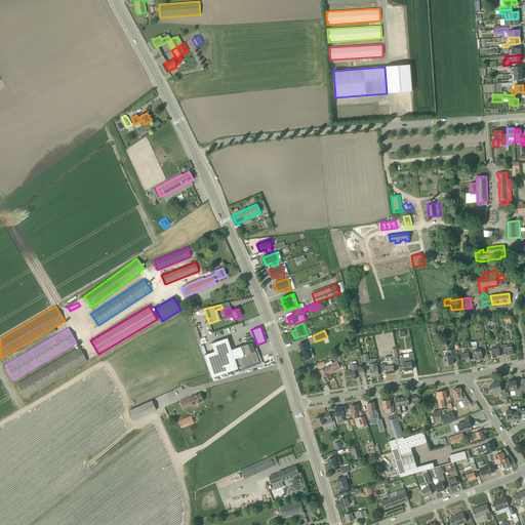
[(200,347),(209,373),(211,378),(237,369),(238,371),(260,363),(256,353),(254,352),(252,347),(254,346),(252,340),(245,344),(245,345),(244,346),(243,346),(231,350),(227,338),(211,344),(214,352),(206,354),(203,346),(200,347)]
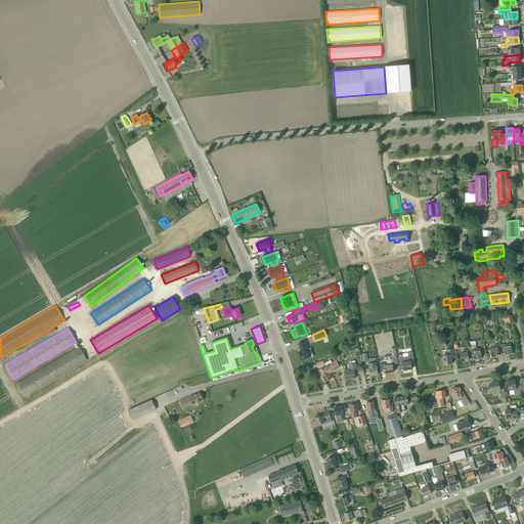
[(500,344),(503,355),(512,354),(512,353),(511,346),(515,346),(514,340),(509,341),(508,341),(507,341),(507,342),(507,343),(500,344)]
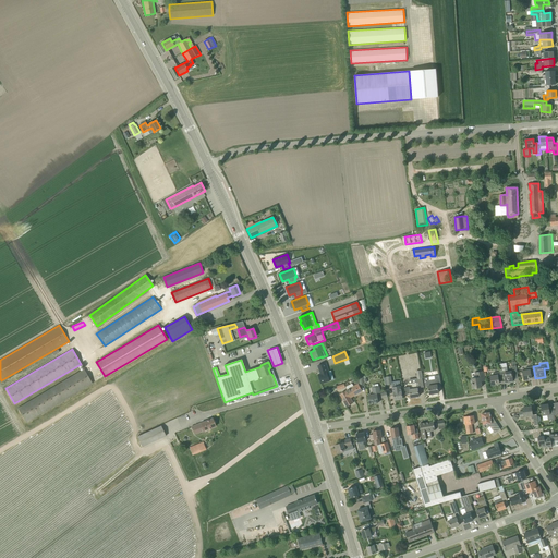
[(328,372),(326,363),(318,365),(320,374),(318,375),(322,384),(330,380),(327,372),(328,372)]
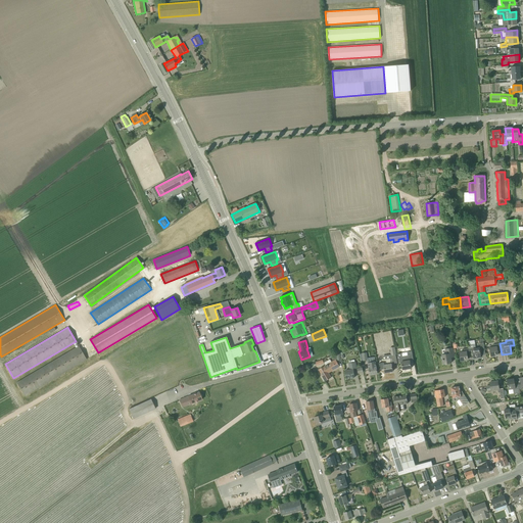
[(502,354),(500,343),(492,344),(493,347),(490,347),(491,357),(502,354)]
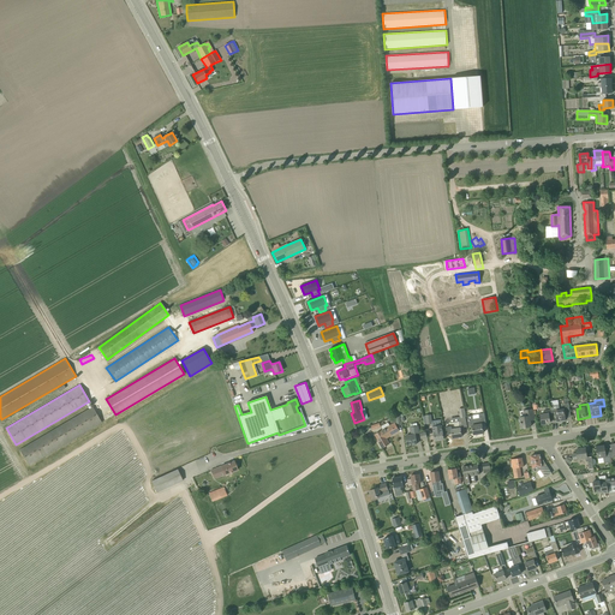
[(551,406),(554,423),(566,421),(565,419),(566,419),(563,410),(560,411),(560,408),(559,405),(551,405),(551,406)]
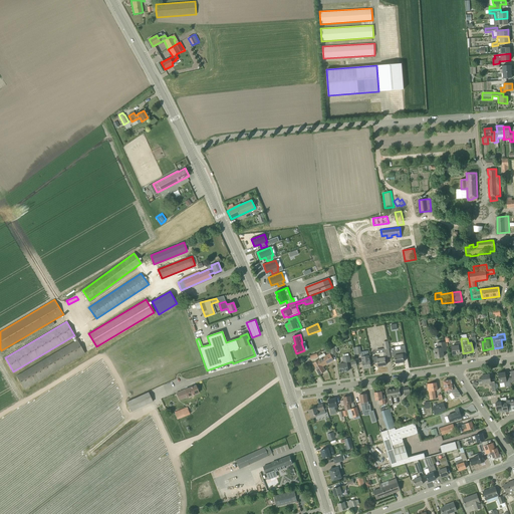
[(455,346),(452,346),(453,354),(463,353),(461,339),(459,340),(460,342),(455,343),(455,346)]
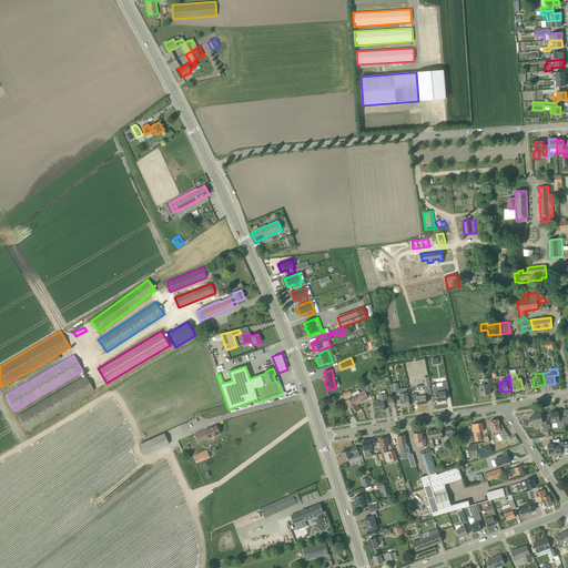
[(85,376),(18,415),(27,430),(94,391),(85,376)]
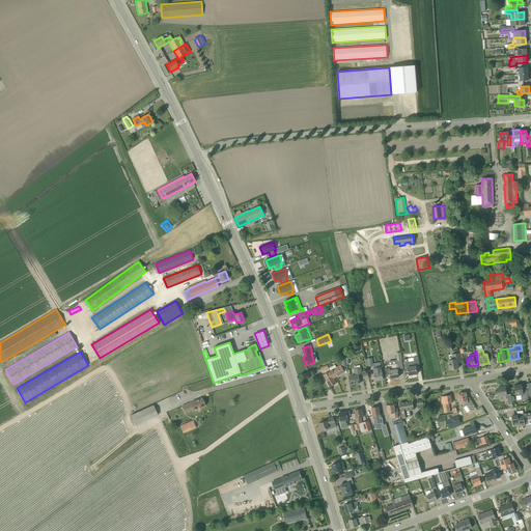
[(455,359),(449,360),(450,369),(458,368),(457,363),(462,362),(459,354),(452,355),(452,357),(454,357),(455,359)]
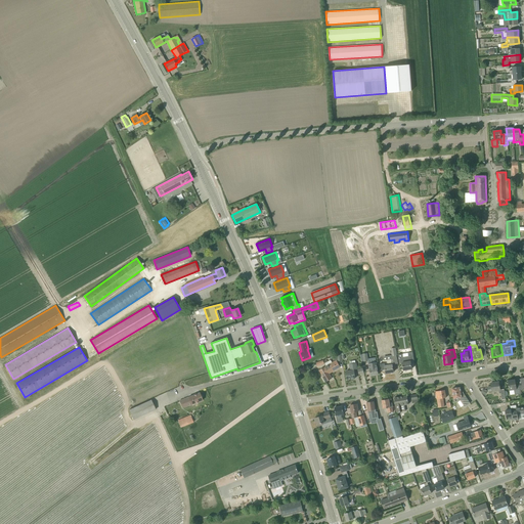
[(410,361),(415,360),(412,352),(408,353),(408,356),(402,357),(402,355),(399,355),(399,357),(398,357),(399,363),(402,362),(403,365),(404,370),(411,369),(411,364),(410,361)]
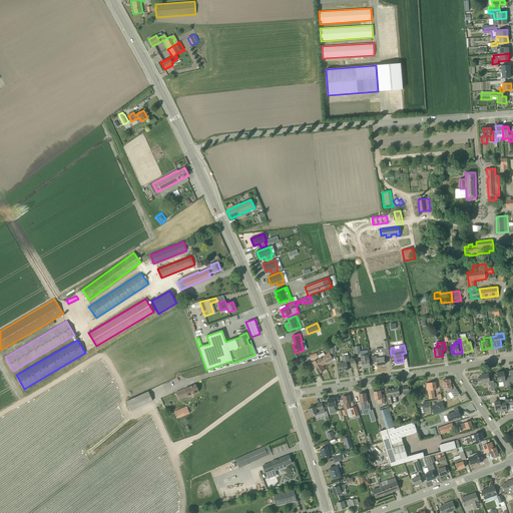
[(320,359),(319,359),(323,366),(333,360),(331,355),(335,355),(334,347),(327,349),(329,353),(324,356),(320,359)]
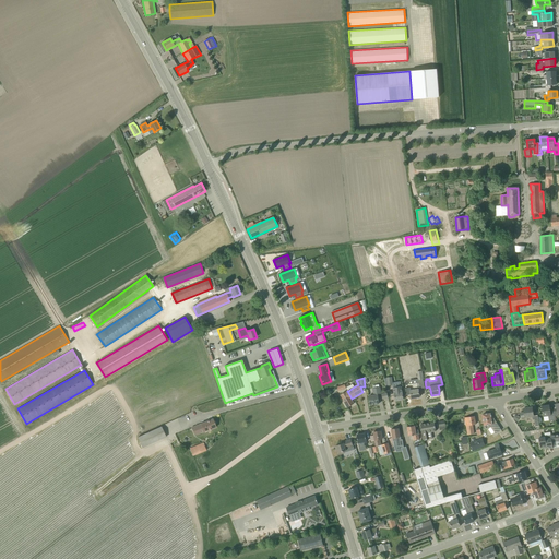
[(404,400),(402,391),(401,387),(401,382),(393,383),(394,393),(395,401),(404,400)]
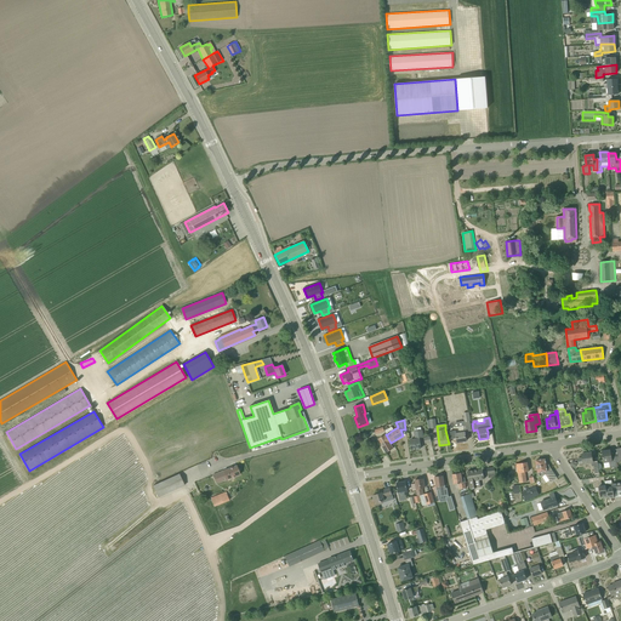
[(463,426),(459,426),(455,427),(457,443),(467,442),(465,432),(463,426)]
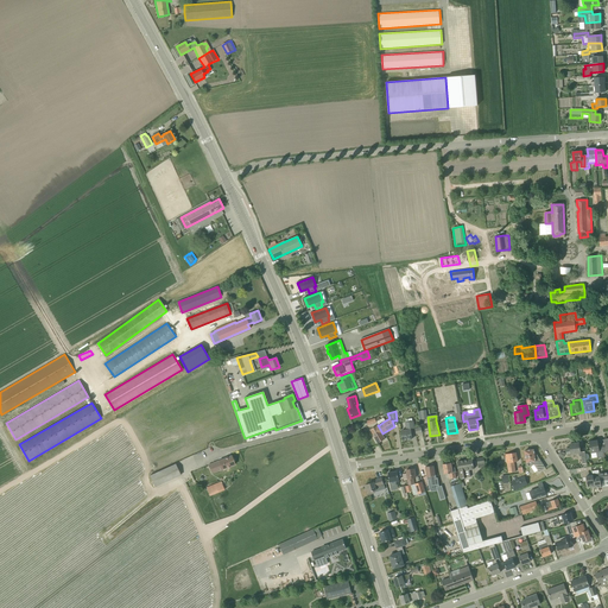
[(406,430),(401,431),(403,441),(412,438),(411,430),(415,429),(413,422),(412,422),(412,418),(406,419),(406,423),(405,423),(406,430)]
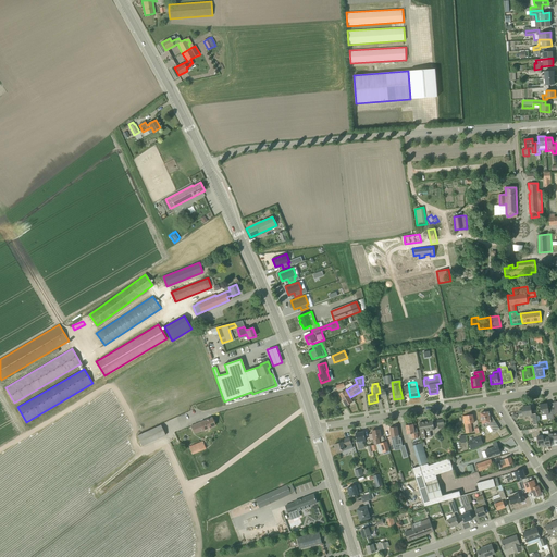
[(353,403),(350,397),(346,390),(339,394),(346,406),(353,403)]
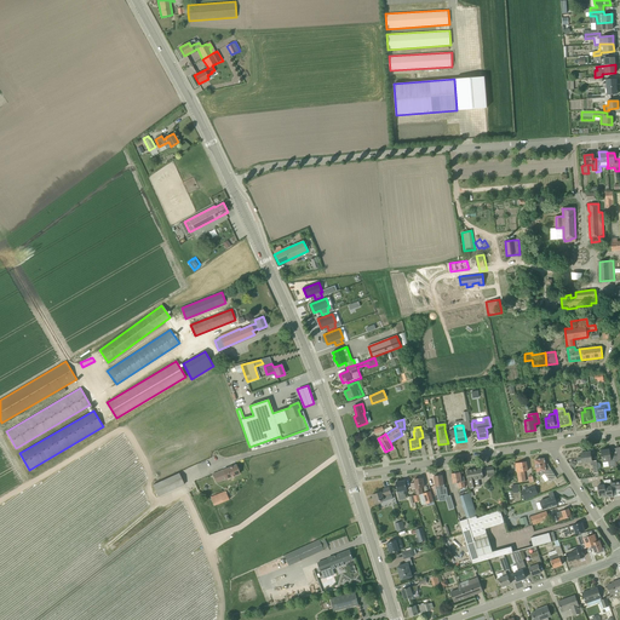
[(604,468),(613,466),(613,469),(616,469),(616,465),(614,454),(610,454),(609,449),(609,448),(601,451),(602,455),(602,457),(604,468)]
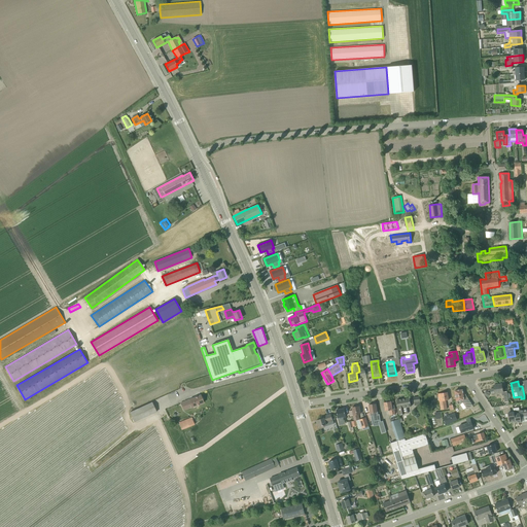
[(503,392),(502,384),(494,385),(494,389),(490,389),(491,393),(495,393),(500,392),(500,396),(503,396),(504,397),(503,397),(505,405),(510,405),(508,402),(508,399),(507,393),(507,391),(503,392)]
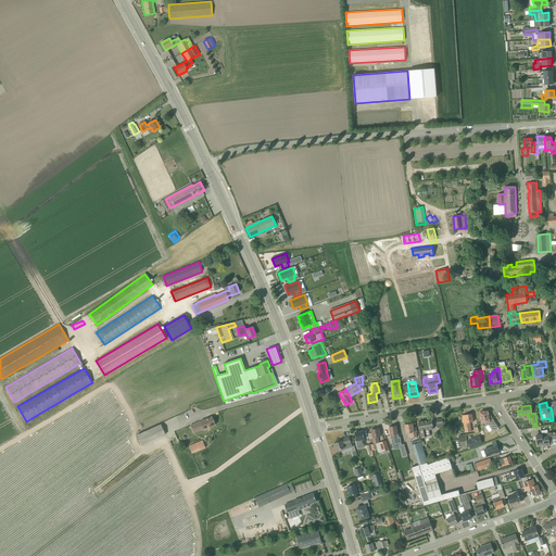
[(483,411),(482,412),(480,413),(481,424),(485,422),(485,427),(489,425),(493,431),(498,428),(491,416),(489,417),(488,412),(487,412),(483,411)]
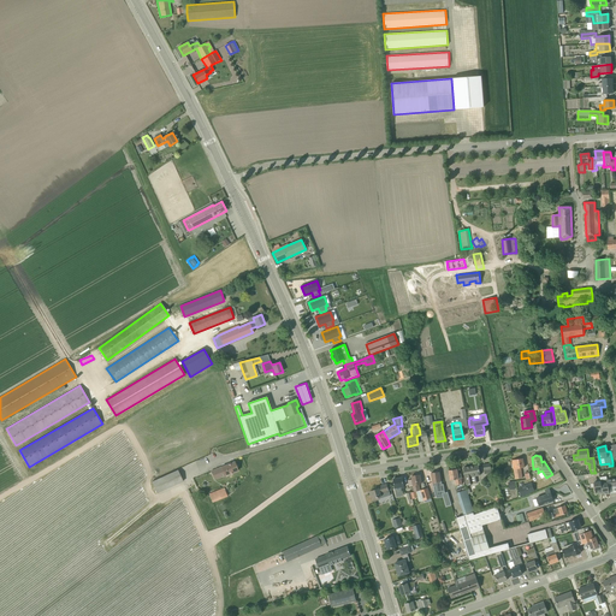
[(521,468),(525,468),(523,458),(513,460),(514,469),(515,479),(522,478),(521,468)]
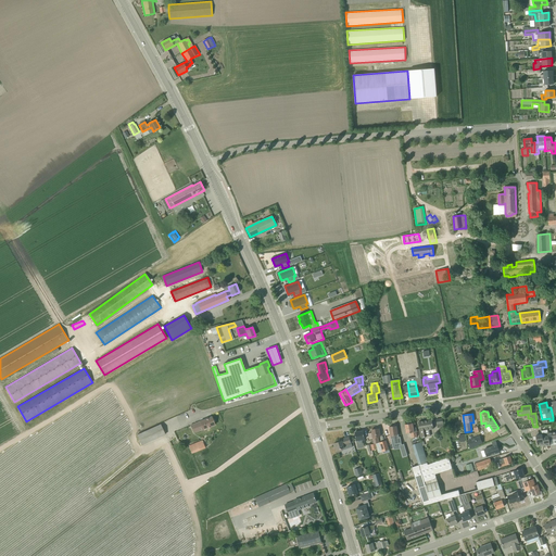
[(212,417),(201,421),(191,425),(194,433),(215,425),(212,417)]
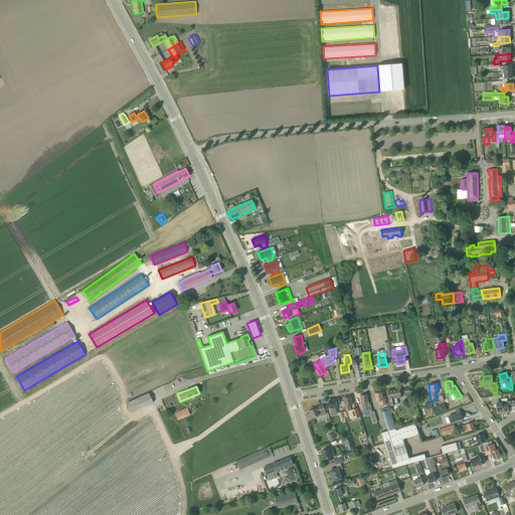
[(387,391),(389,400),(389,405),(395,404),(394,398),(401,397),(400,389),(396,389),(387,391)]
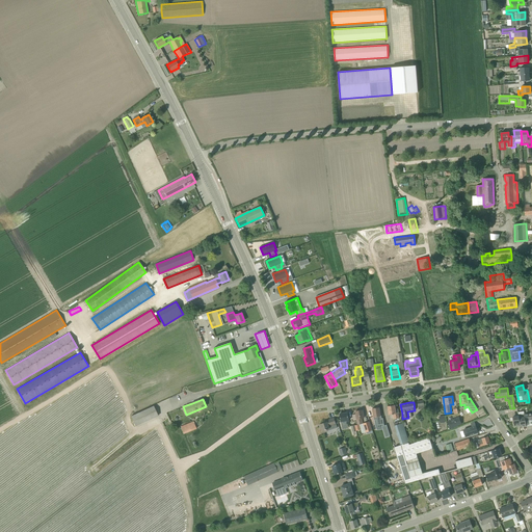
[(158,416),(154,405),(131,416),(136,426),(158,416)]
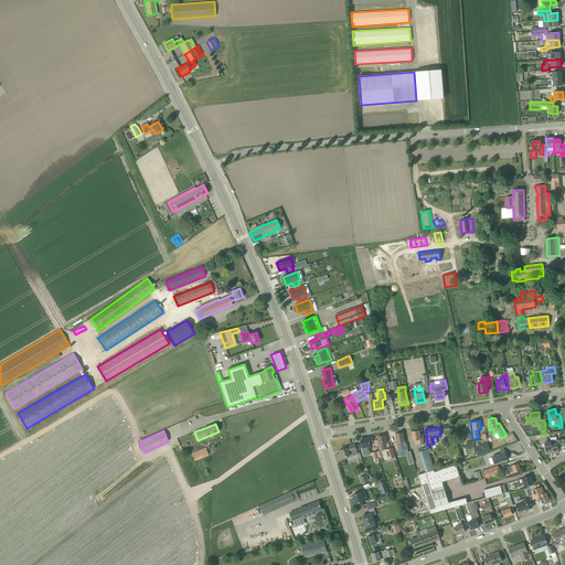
[(412,432),(413,440),(417,439),(418,445),(424,445),(423,438),(420,439),(419,430),(412,432)]
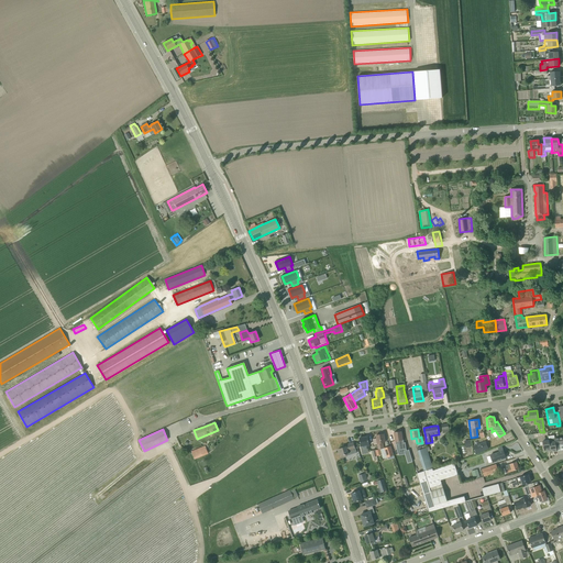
[(394,432),(396,441),(399,441),(400,445),(399,445),(399,450),(404,449),(404,444),(403,440),(401,431),(394,432)]
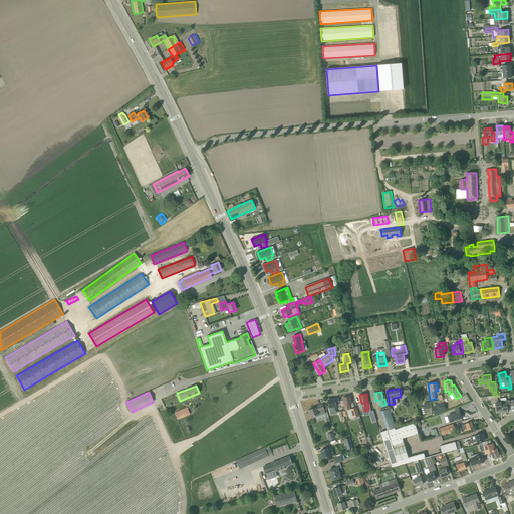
[(503,411),(501,402),(498,403),(497,398),(500,397),(500,395),(494,396),(487,397),(488,400),(491,400),(492,404),(496,403),(497,412),(503,411)]
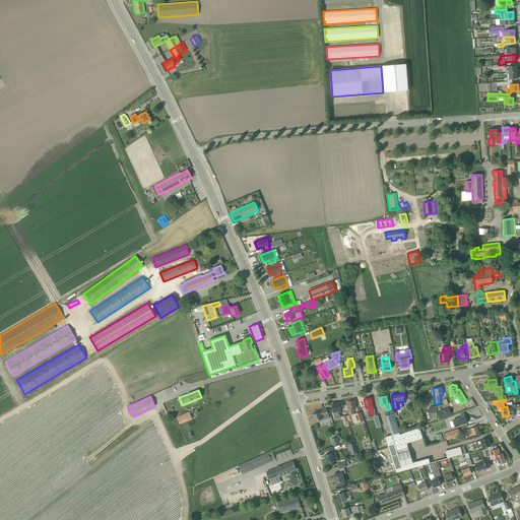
[(345,410),(349,410),(349,414),(354,414),(353,409),(355,408),(354,401),(347,402),(348,405),(344,405),(345,410)]
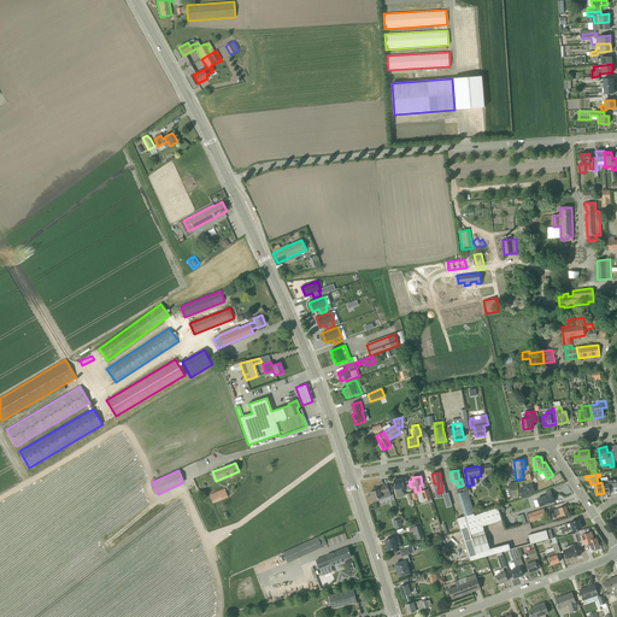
[(401,492),(405,492),(403,479),(394,480),(395,489),(397,492),(401,492)]
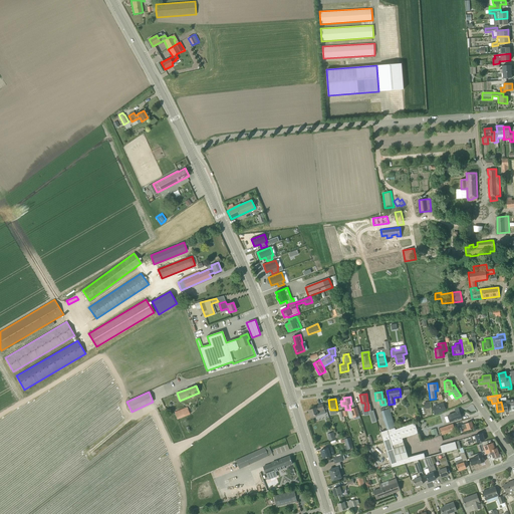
[(510,400),(506,400),(501,401),(501,402),(503,411),(503,413),(509,412),(508,407),(511,406),(510,400)]
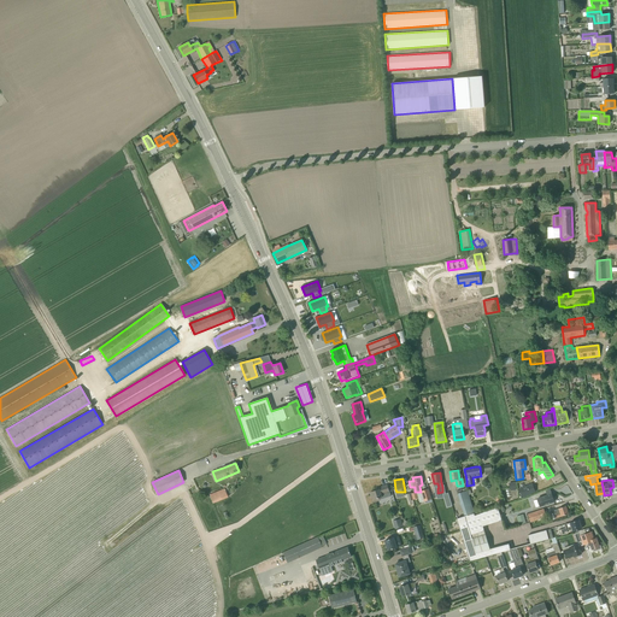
[(389,492),(389,491),(387,485),(375,489),(376,491),(371,492),(371,494),(370,494),(371,495),(374,503),(381,500),(380,498),(383,497),(382,494),(389,492)]
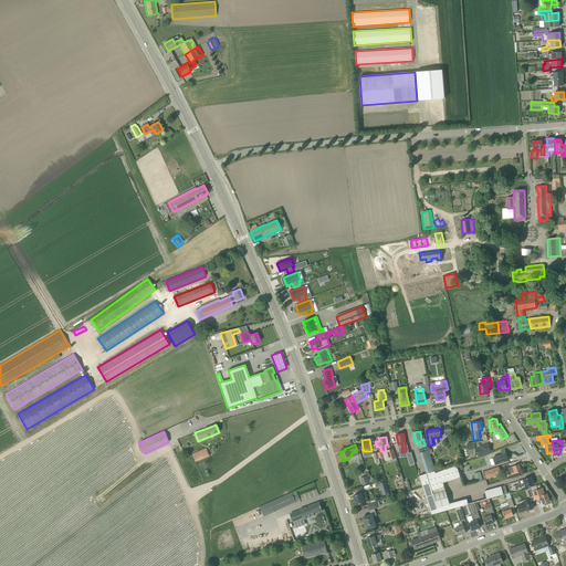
[(485,454),(489,453),(485,444),(482,446),(475,448),(479,457),(485,454)]
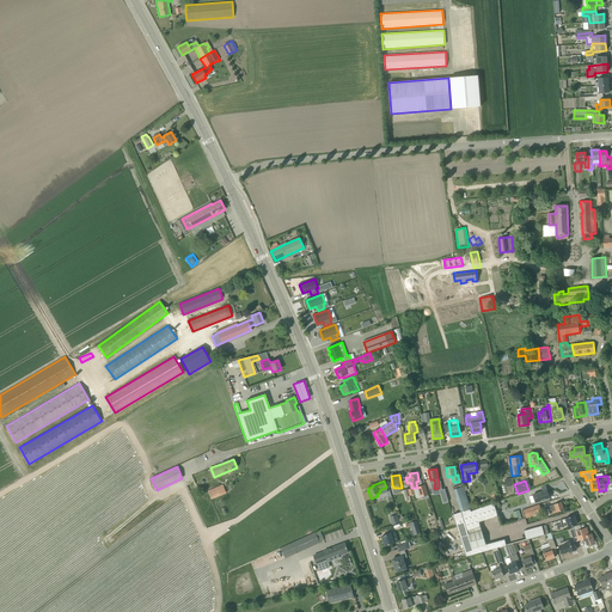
[(222,484),(208,491),(212,500),(226,494),(222,484)]
